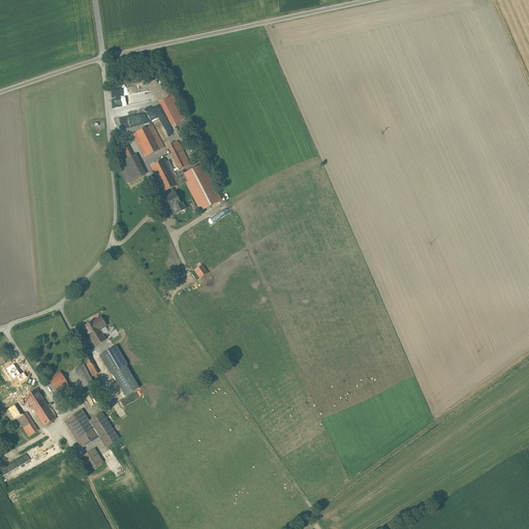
[(116,88),(118,97),(112,98),(114,106),(150,100),(149,90),(125,94),(124,87),(116,88)]
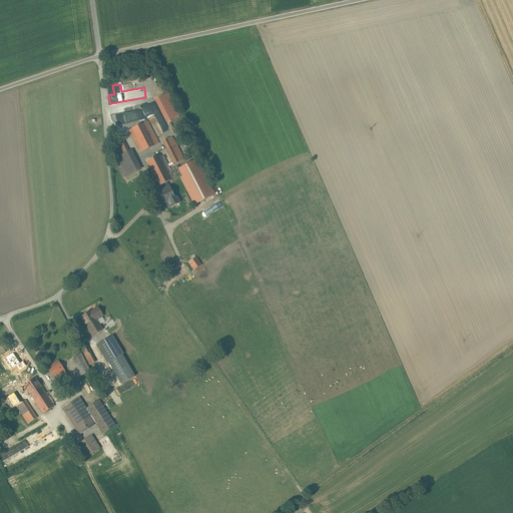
[(179,115),(168,93),(155,100),(166,121),(179,115)]
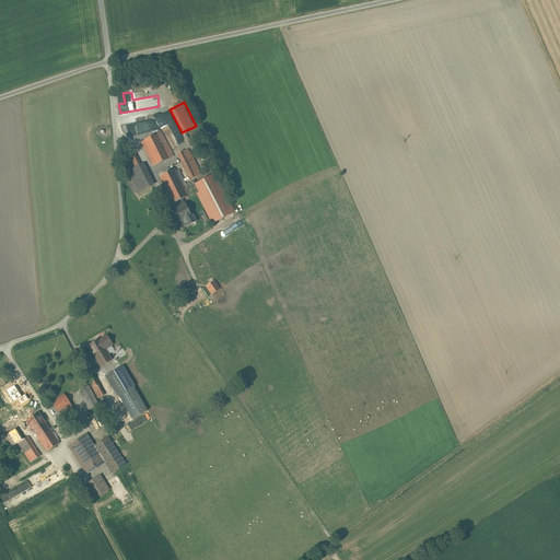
[(161,132),(141,142),(153,166),(173,156),(161,132)]
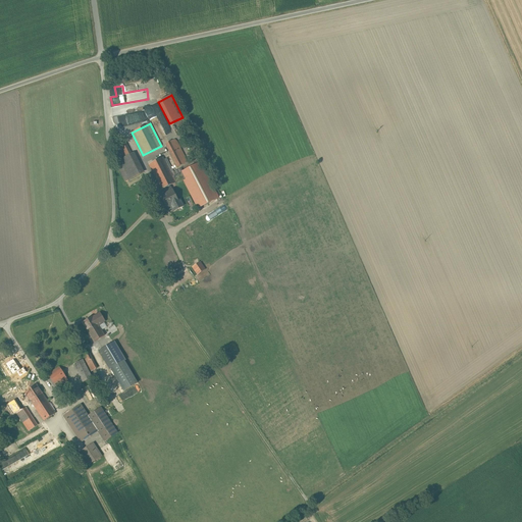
[(186,162),(174,140),(165,144),(177,167),(186,162)]
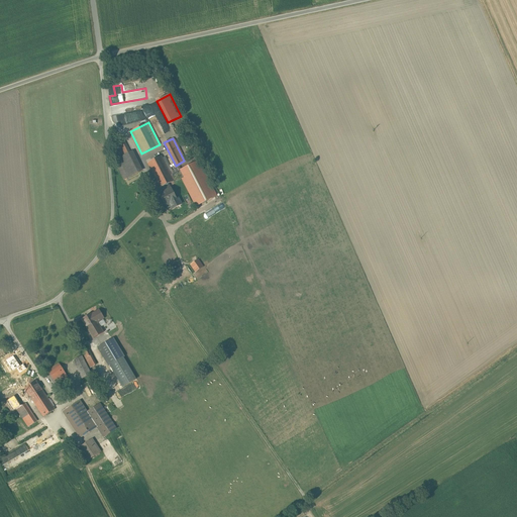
[(125,143),(120,145),(125,156),(129,152),(125,143)]
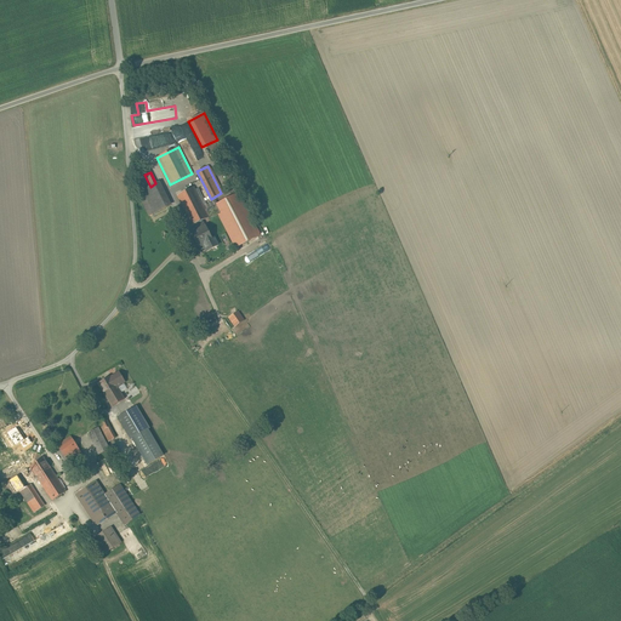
[(151,187),(143,191),(154,214),(167,206),(155,183),(151,187)]
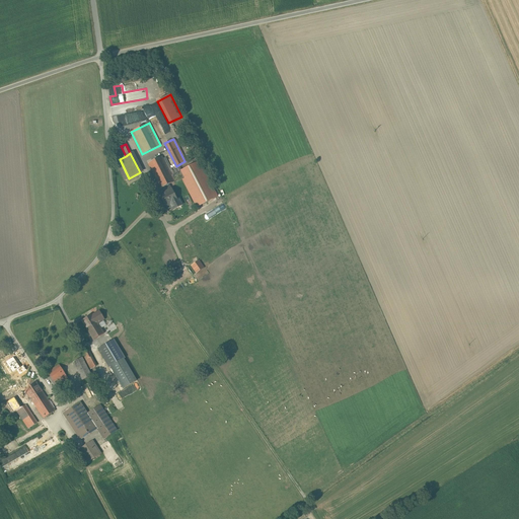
[(161,157),(148,163),(161,189),(165,187),(169,184),(173,181),(174,181),(171,175),(169,173),(161,157)]
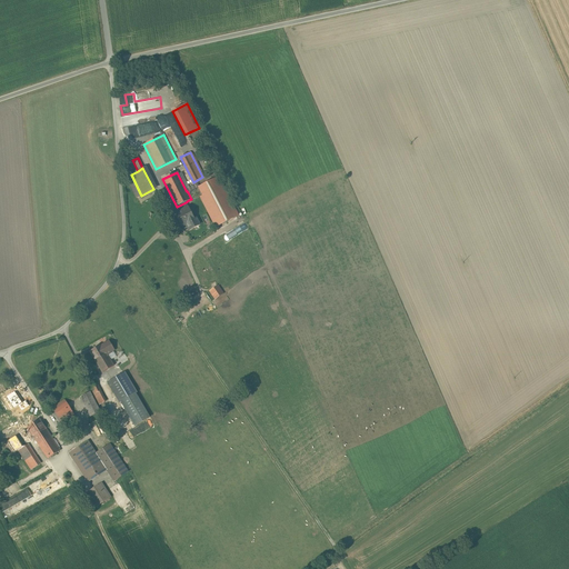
[(141,196),(131,175),(126,177),(137,198),(141,196)]
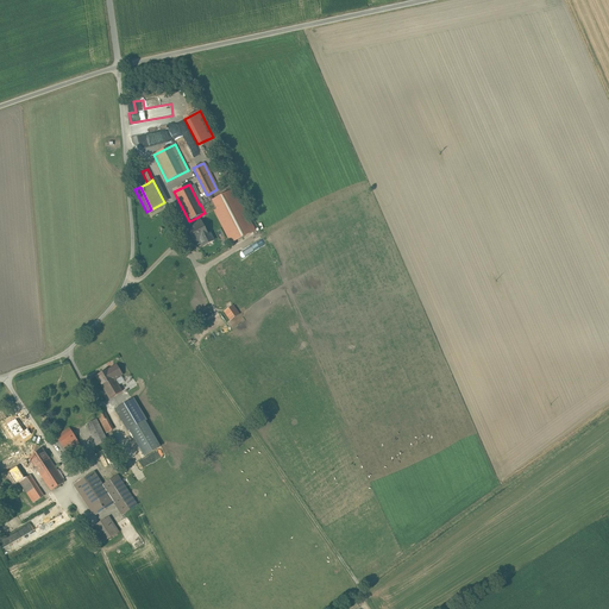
[(211,201),(201,206),(205,213),(203,213),(205,215),(214,211),(231,243),(255,231),(234,189),(211,201)]
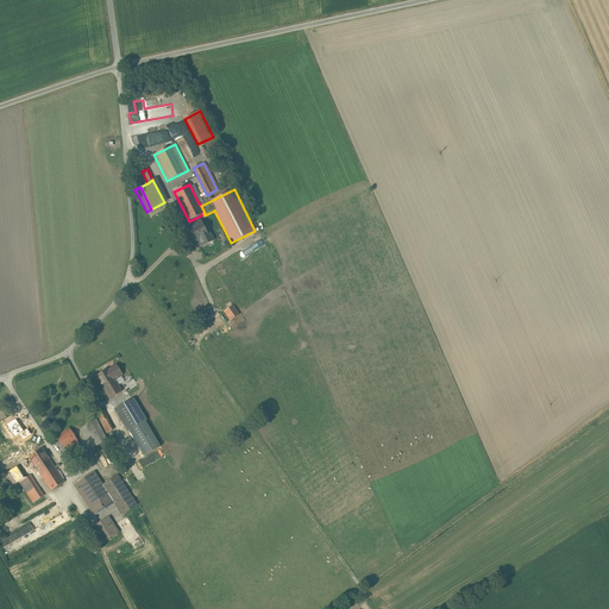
[(196,225),(188,228),(194,243),(200,239),(208,236),(208,234),(199,217),(194,219),(196,225)]
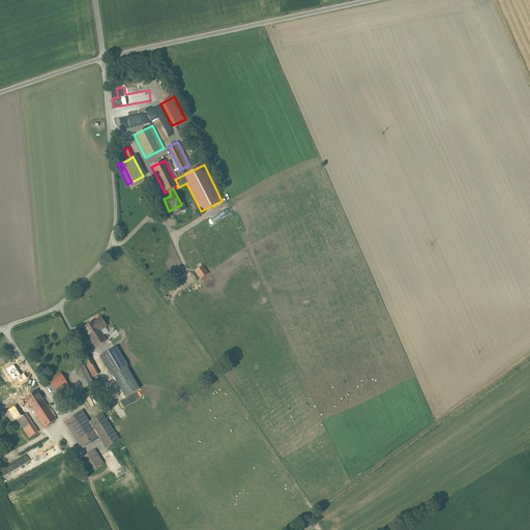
[(181,205),(174,208),(177,214),(185,209),(182,203),(181,204),(181,205)]
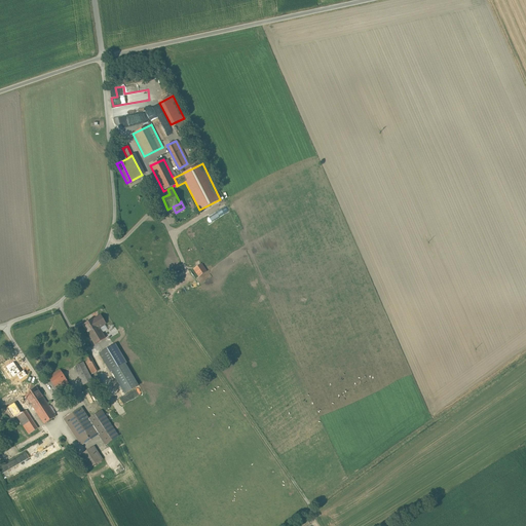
[(201,264),(194,270),(199,276),(207,271),(201,264)]
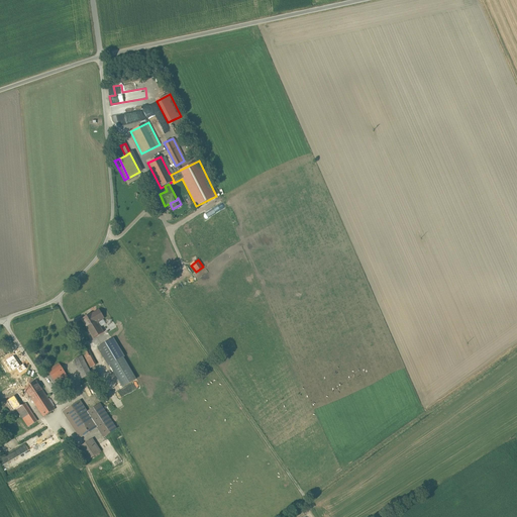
[(182,267),(180,262),(171,265),(173,270),(182,267)]
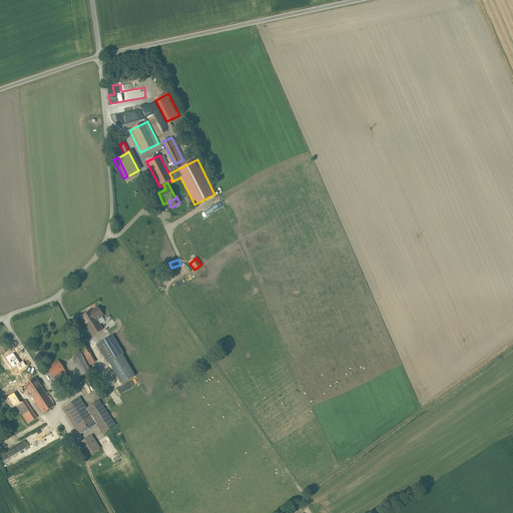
[(91,311),(81,318),(92,336),(102,330),(96,320),(103,316),(100,312),(99,312),(97,308),(91,312),(91,311)]
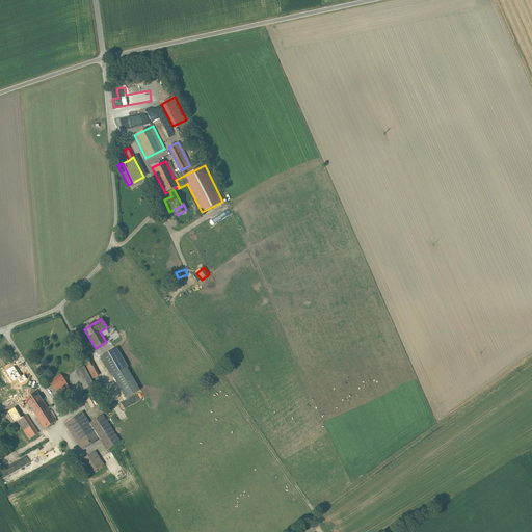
[(116,349),(102,357),(107,367),(108,370),(123,362),(116,349)]
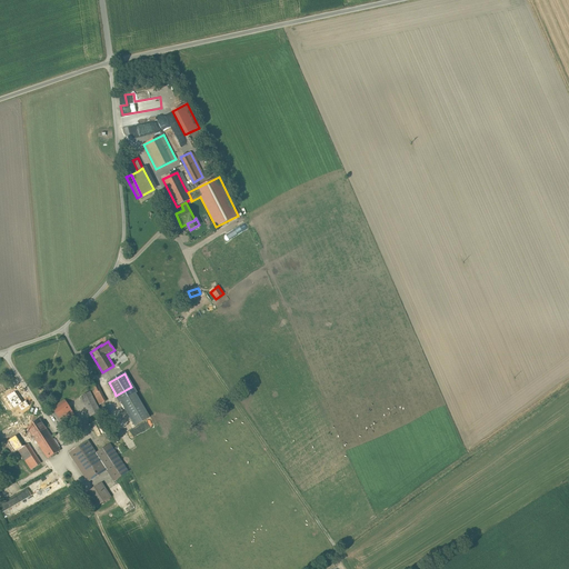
[(100,388),(96,390),(92,383),(90,385),(100,401),(106,398),(100,388)]
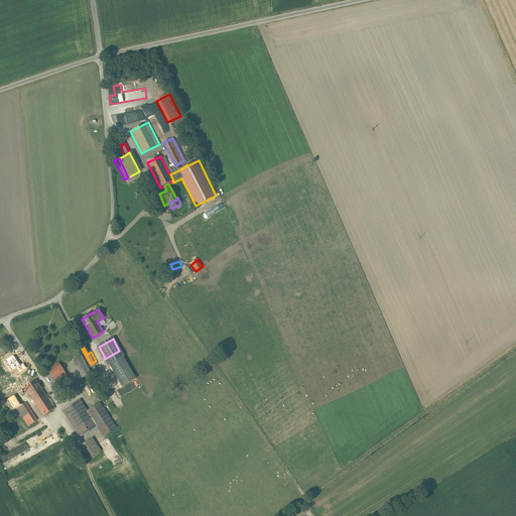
[(119,351),(105,359),(104,356),(103,356),(108,365),(122,356),(123,356),(119,351)]
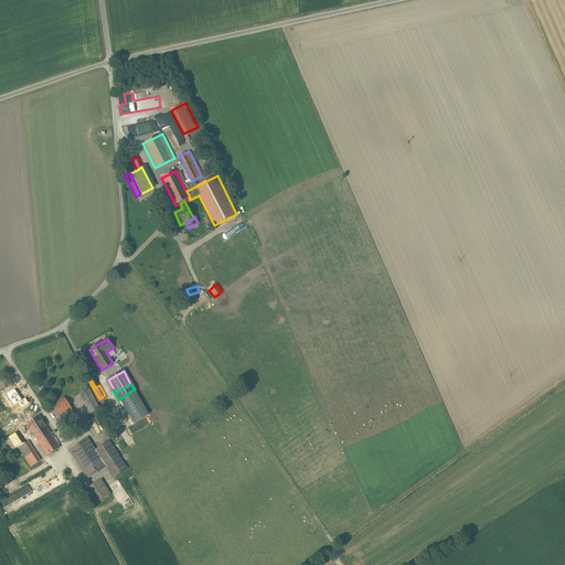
[(89,390),(80,394),(89,414),(99,408),(89,390)]
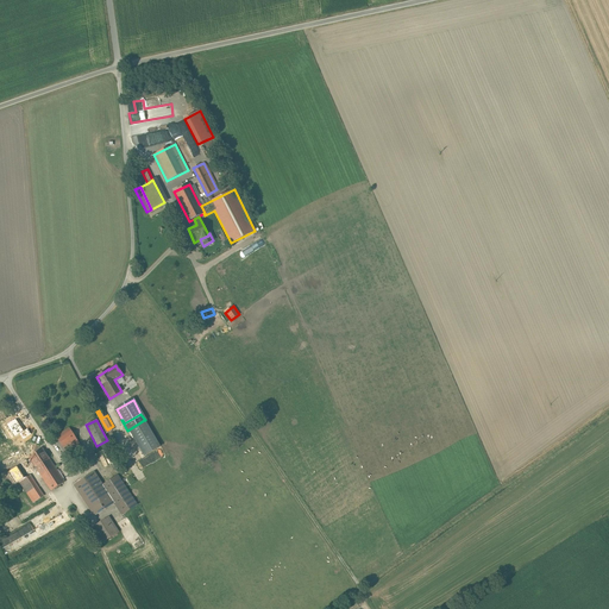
[(144,420),(130,429),(145,456),(159,446),(144,420)]
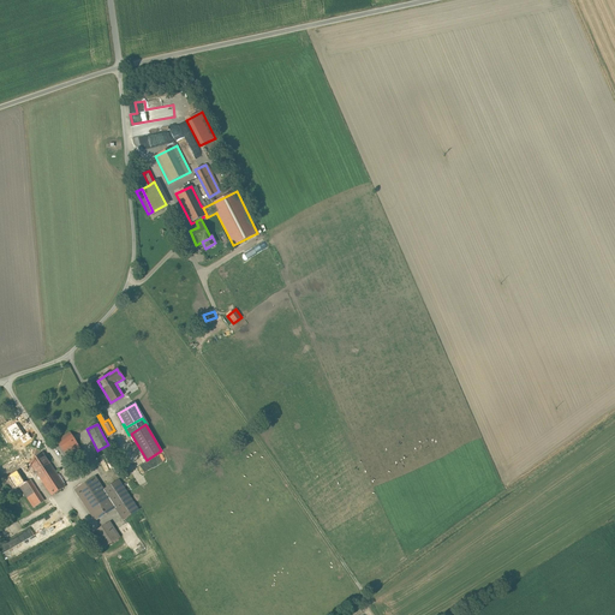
[(70,433),(57,440),(67,458),(81,451),(72,436),(70,433)]
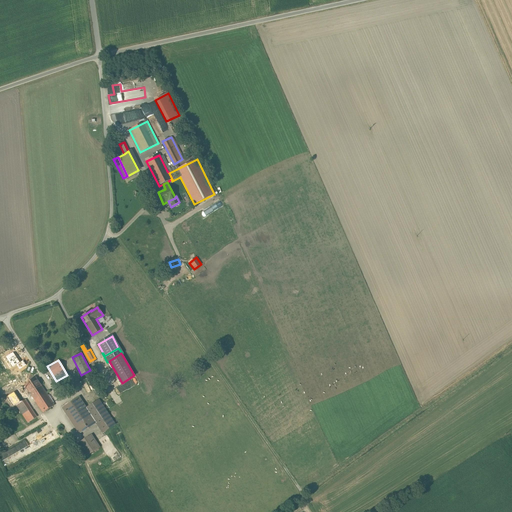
[(54,404),(36,376),(24,384),(43,412),(54,404)]
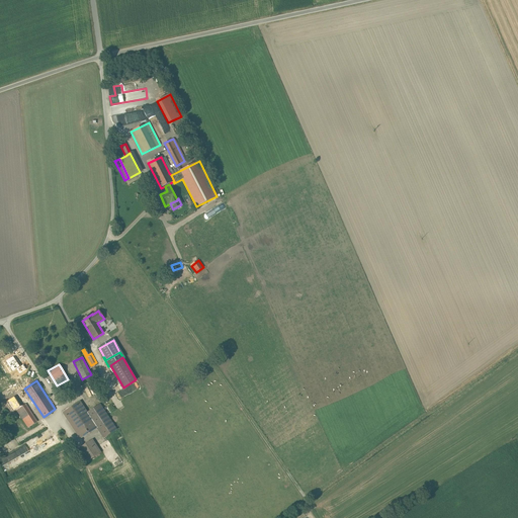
[(72,401),(61,408),(64,413),(75,405),(72,401)]
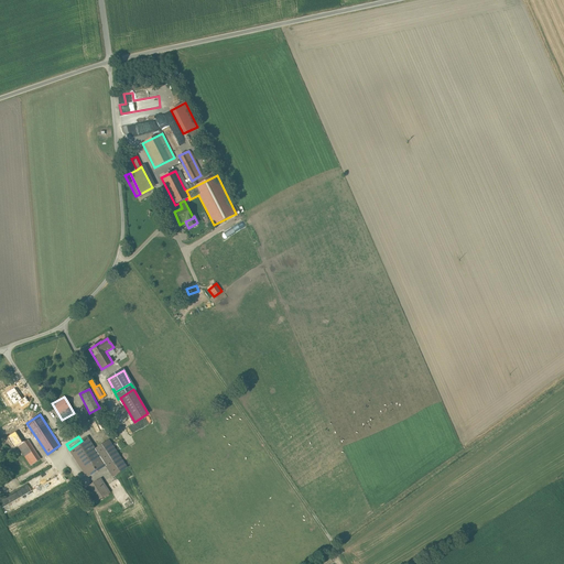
[(30,443),(26,437),(20,443),(18,444),(31,465),(33,467),(42,462),(35,451),(38,449),(32,442),(30,443)]
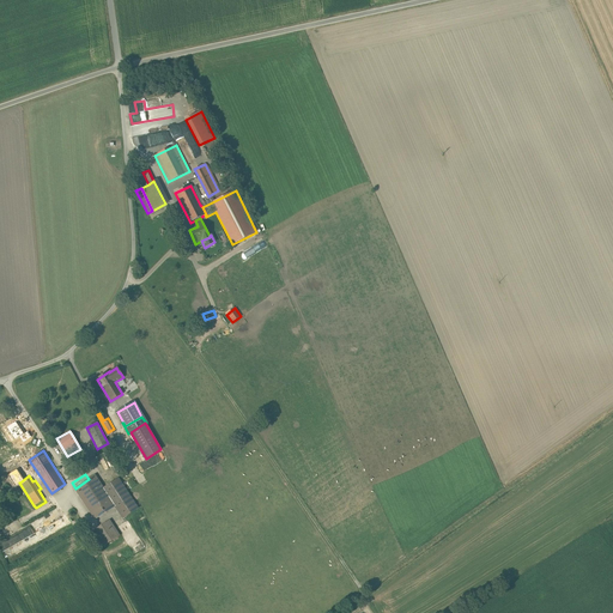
[(89,479),(76,489),(96,519),(115,507),(103,489),(95,475),(89,479)]
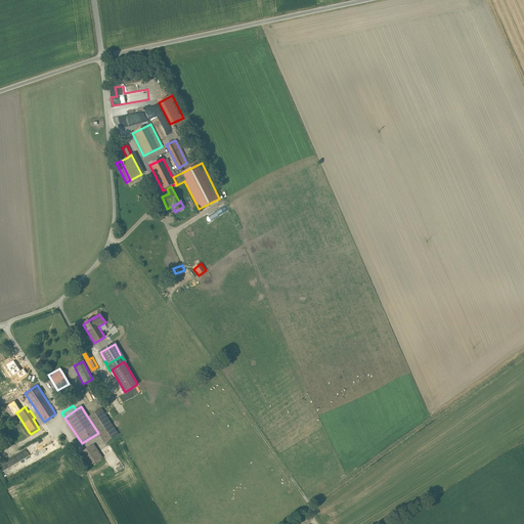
[(101,409),(88,418),(98,433),(104,443),(107,441),(118,434),(101,409)]
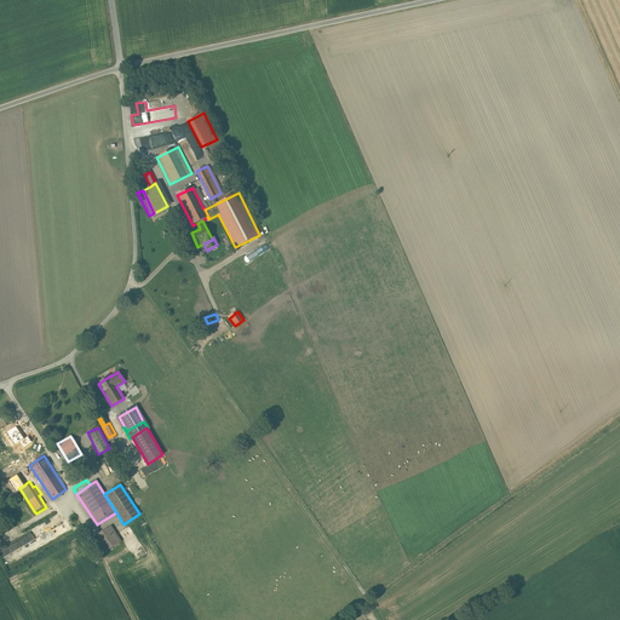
[(120,543),(110,527),(95,537),(105,552),(120,543)]
